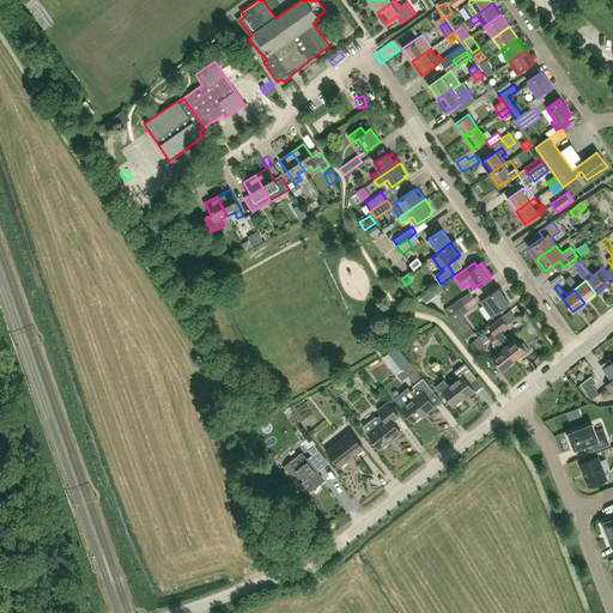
[(510,304),(509,303),(498,287),(479,301),(491,317),(510,304)]
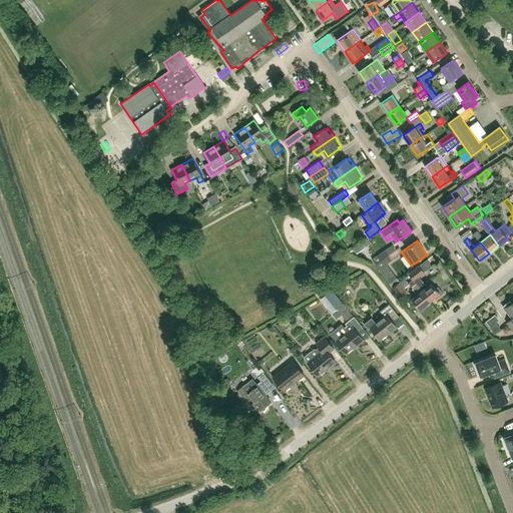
[(361,242),(353,248),(355,251),(364,245),(361,242)]
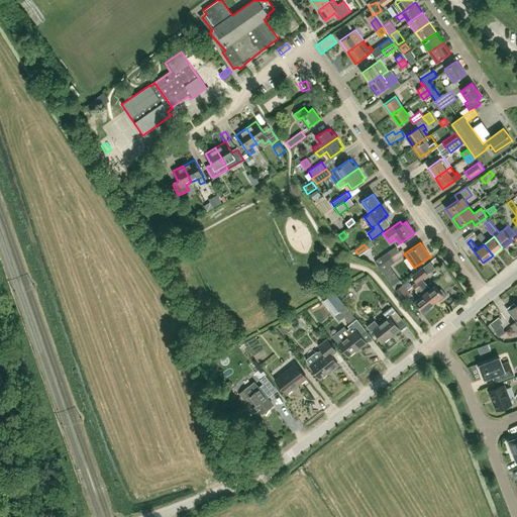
[(375,261),(378,266),(390,256),(387,252),(380,257),(375,261)]
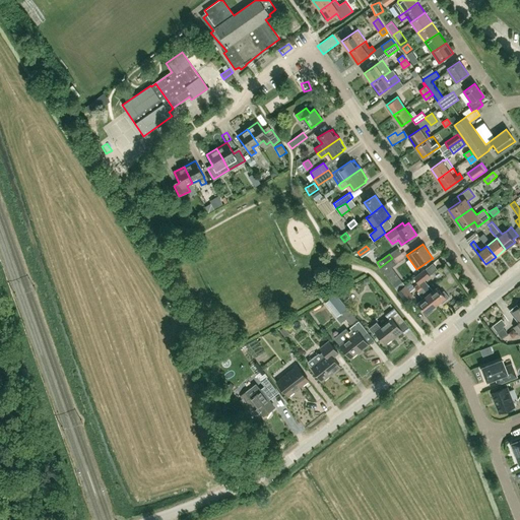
[(396,263),(392,258),(380,267),(382,269),(383,272),(396,263)]
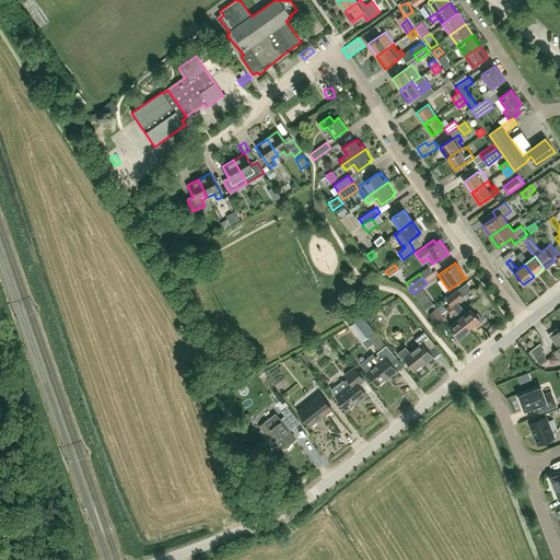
[(479,287),(476,289),(481,298),(485,295),(479,287)]
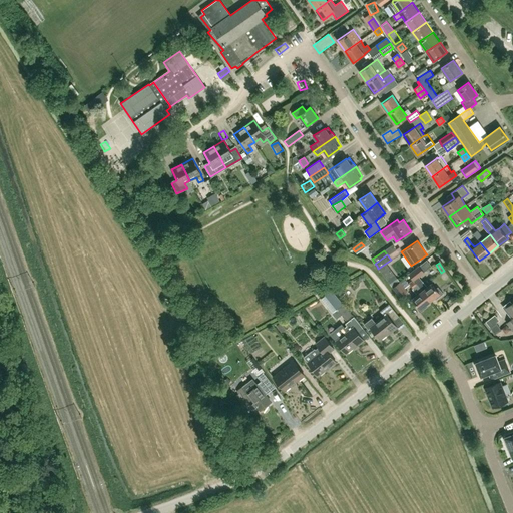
[(380,270),(385,278),(393,272),(388,265),(380,270)]
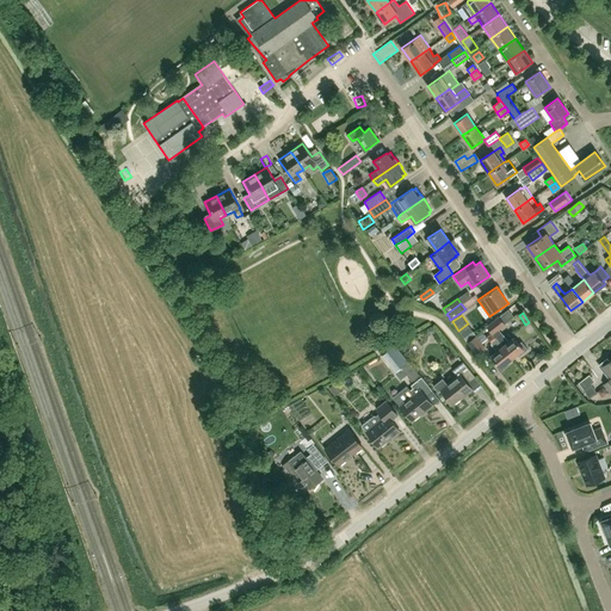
[(528,349),(522,341),(519,344),(513,337),(508,341),(503,334),(501,335),(497,329),(504,325),(498,318),(487,326),(492,333),(511,358),(517,353),(519,356),(528,349)]
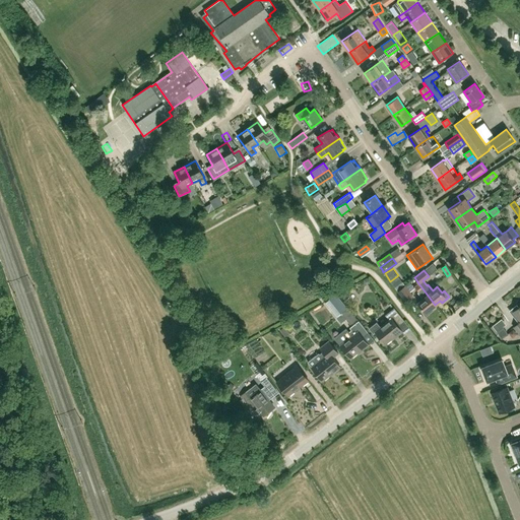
[(400,279),(393,285),(398,291),(405,285),(400,279)]
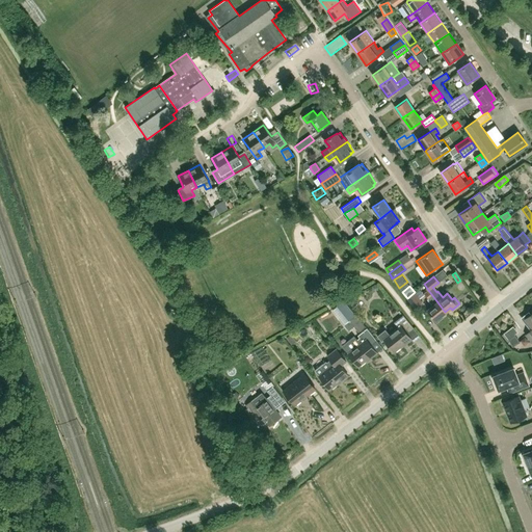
[(365,301),(379,293),(375,287),(362,294),(365,301)]
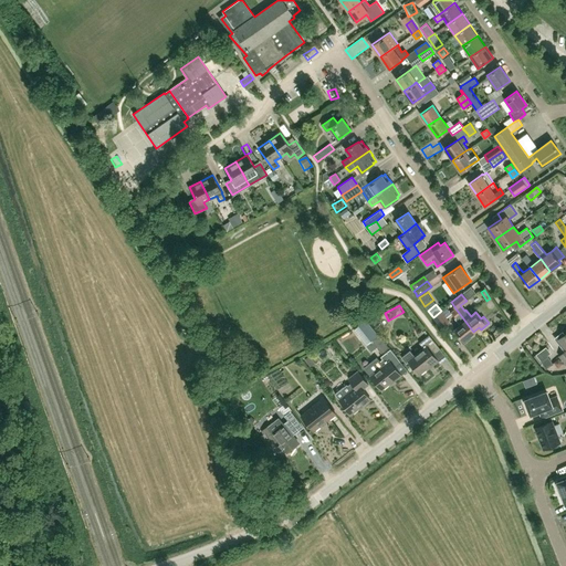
[(473,332),(456,308),(451,312),(456,317),(454,318),(460,325),(454,329),(460,335),(458,337),(462,344),(471,337),(469,335),(473,332)]
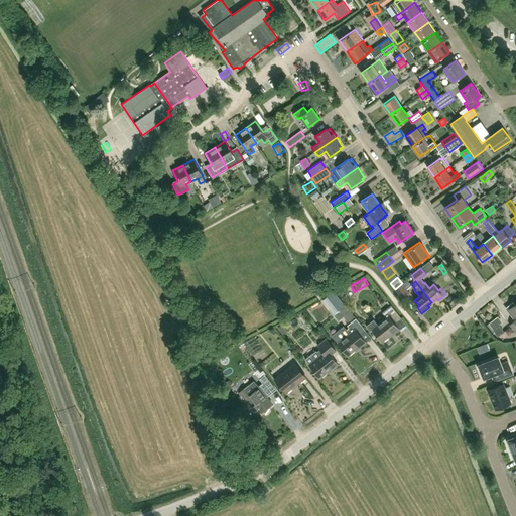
[(409,292),(402,283),(395,289),(402,298),(409,292)]
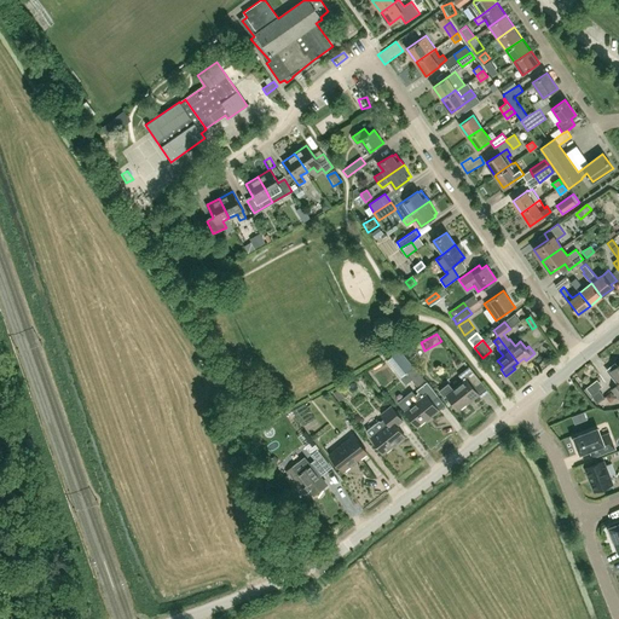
[(408,372),(415,366),(401,350),(393,356),(406,372),(408,372)]
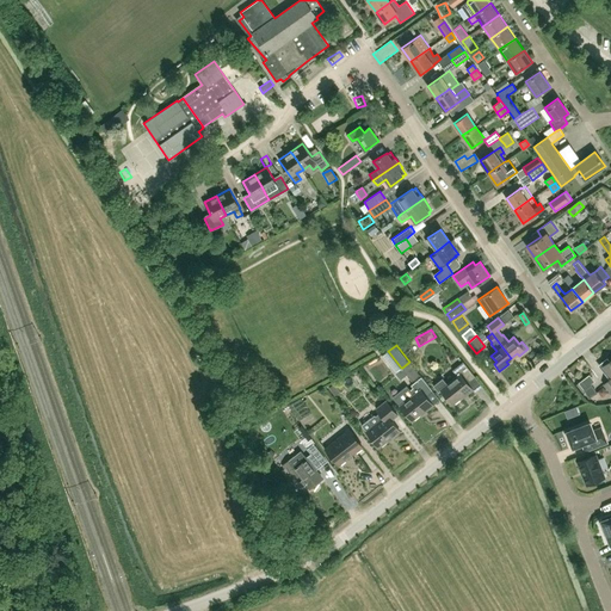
[(402,368),(413,381),(420,375),(409,362),(402,368)]
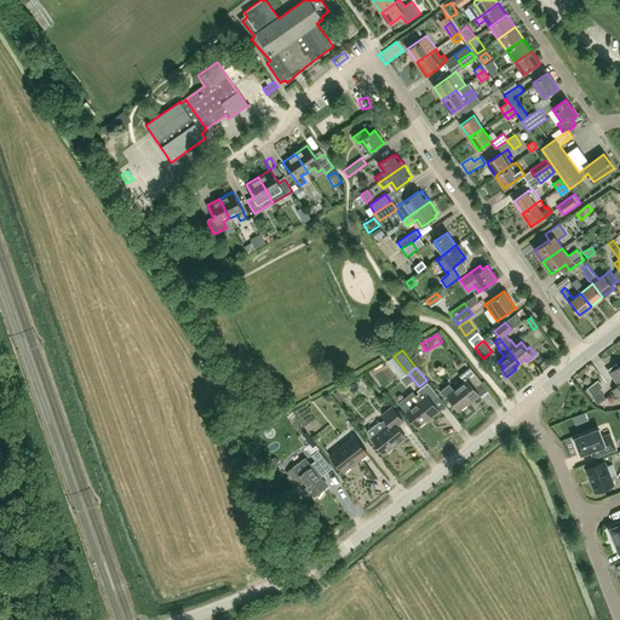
[(480,395),(475,389),(482,383),(470,367),(459,375),(464,382),(454,390),(449,384),(440,391),(445,399),(448,396),(459,409),(472,400),(472,401),(480,395)]
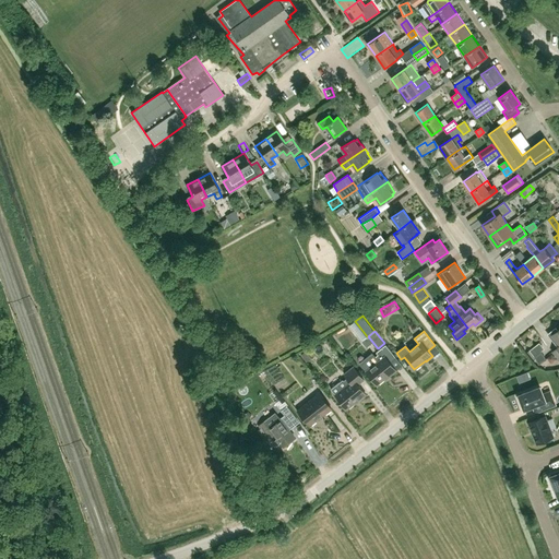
[(349,333),(321,344),(326,357),(355,346),(349,333)]
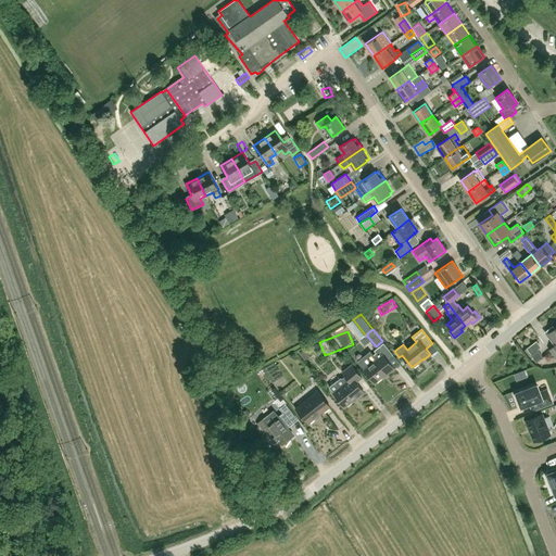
[(527,348),(532,355),(535,362),(543,357),(538,349),(541,346),(536,341),(527,348)]
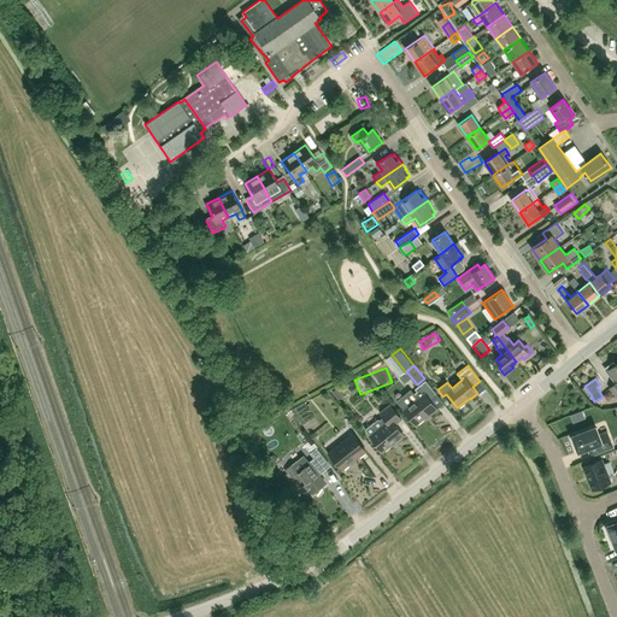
[(416,424),(429,415),(429,416),(438,409),(429,399),(436,394),(425,381),(415,389),(421,395),(412,403),(409,398),(404,398),(401,400),(400,404),(416,424)]
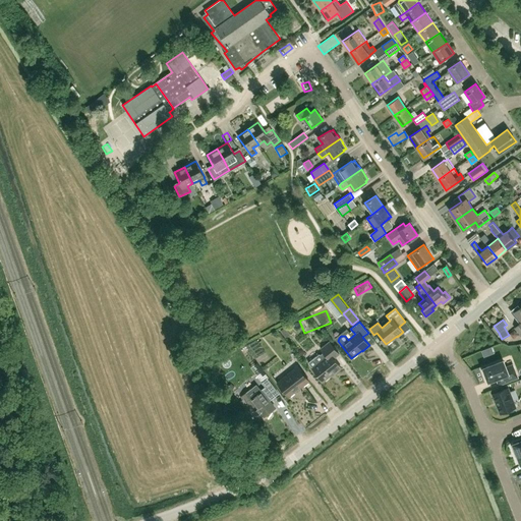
[(292,332),(287,326),(281,331),(285,337),(292,332)]
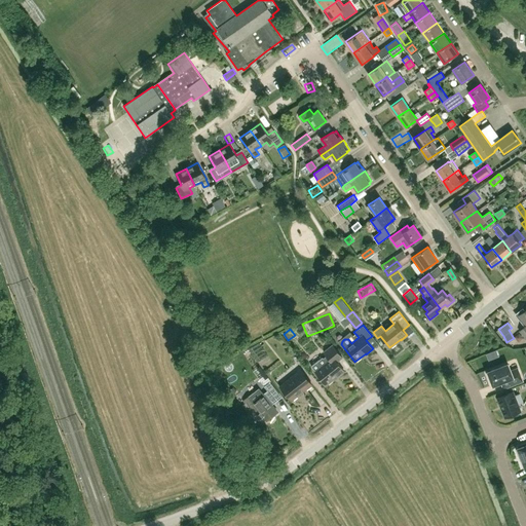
[(324,352),(327,355),(324,358),(323,357),(311,366),(326,384),(337,376),(338,377),(344,371),(337,362),(342,358),(333,345),(324,352)]
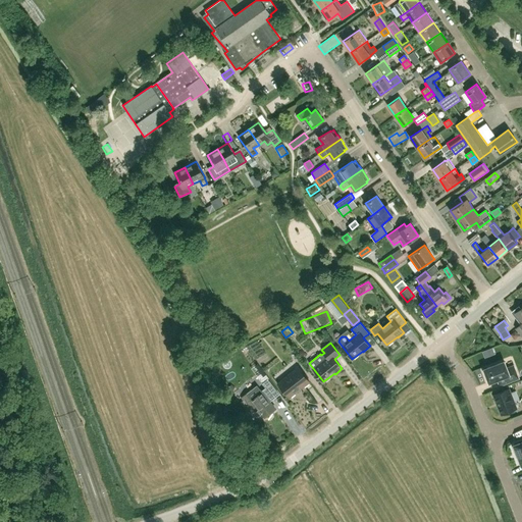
[(384,366),(388,362),(375,345),(370,349),(384,366)]
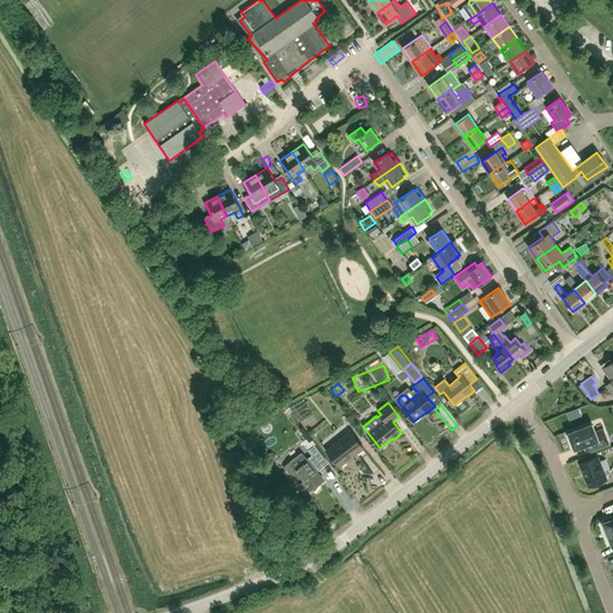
[(305,430),(314,424),(308,417),(299,423),(305,430)]
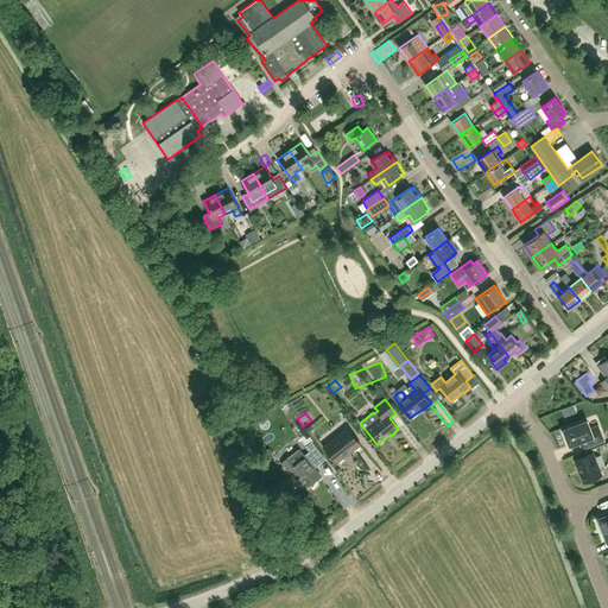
[(605,441),(599,425),(590,429),(587,420),(564,430),(565,432),(563,434),(567,443),(569,442),(570,445),(580,442),(582,449),(605,441)]
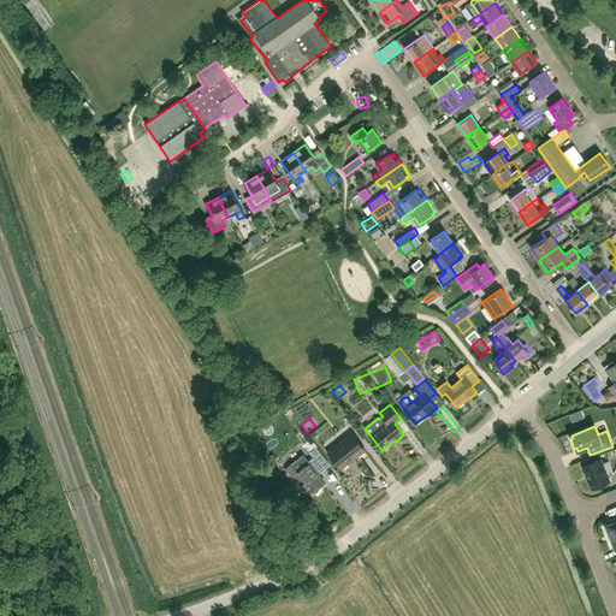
[(341,469),(366,449),(353,433),(327,452),(341,469)]
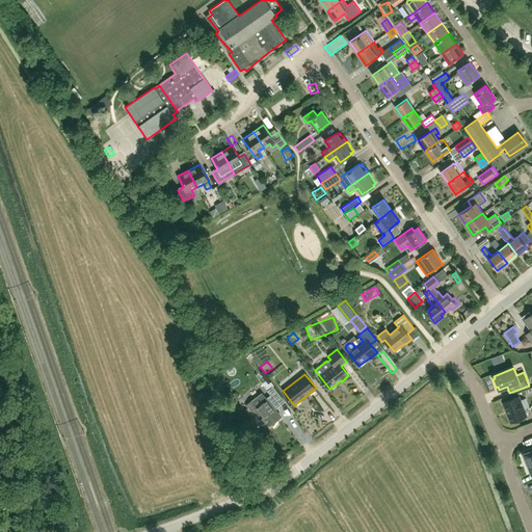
[(268,391),(278,405),(284,401),(273,387),(268,391)]
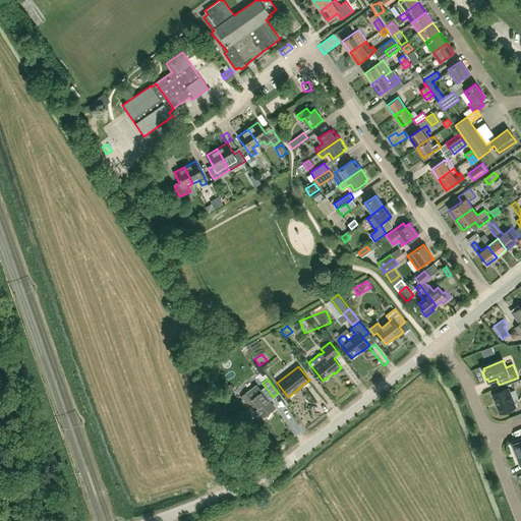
[(265,415),(275,407),(257,385),(246,393),(251,399),(246,403),(250,408),(255,404),(265,415)]
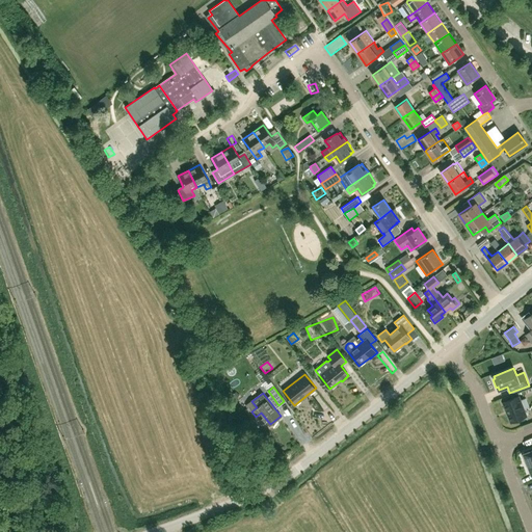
[(318,394),(313,397),(323,411),(327,408),(318,394)]
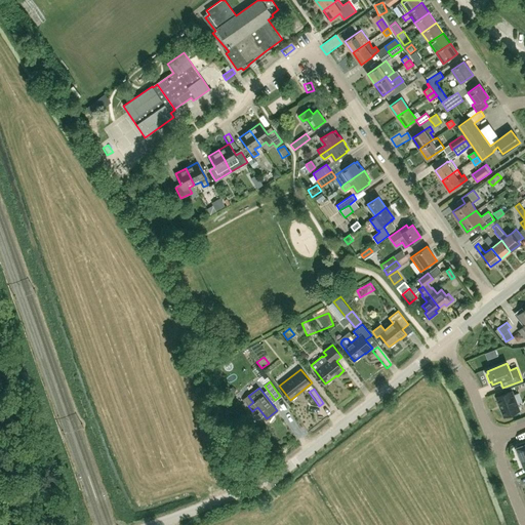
[(513,395),(512,391),(497,397),(505,416),(519,410),(517,404),(523,402),(519,393),(513,395)]
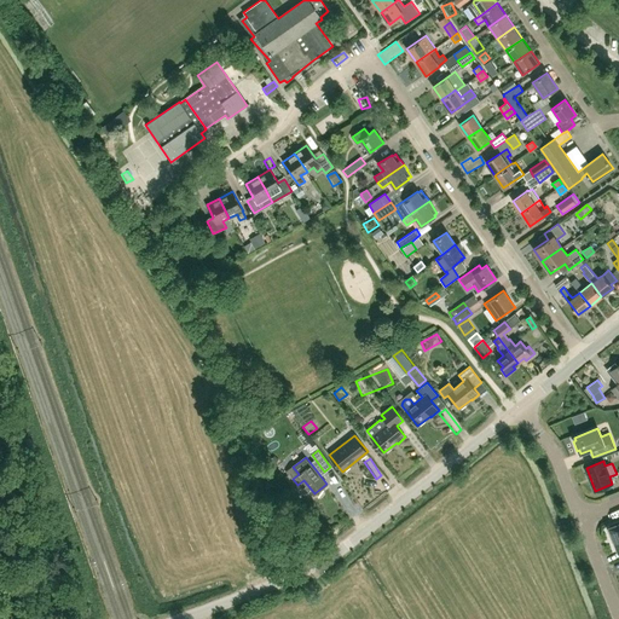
[(618,565),(606,568),(608,578),(618,574),(618,565)]
